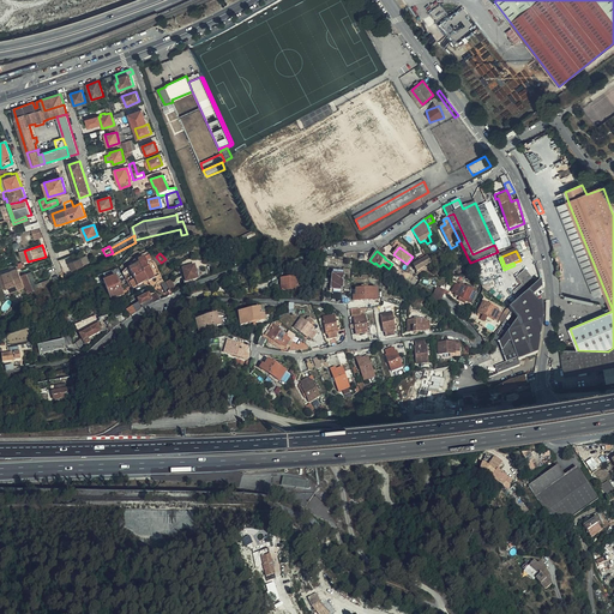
[(80,258),(68,263),(72,270),(84,265),(80,258)]
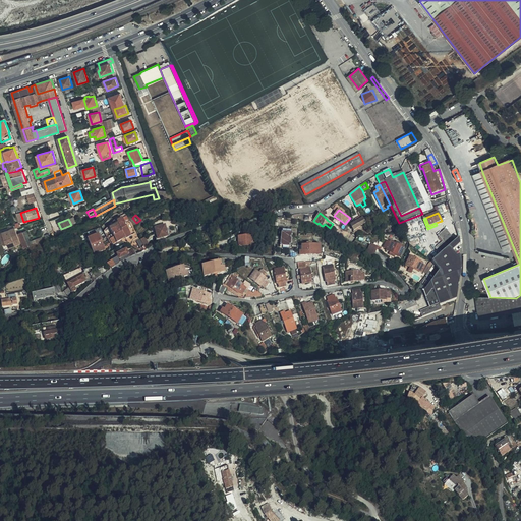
[(351,225),(354,230),(357,228),(365,224),(363,219),(356,222),(351,225)]
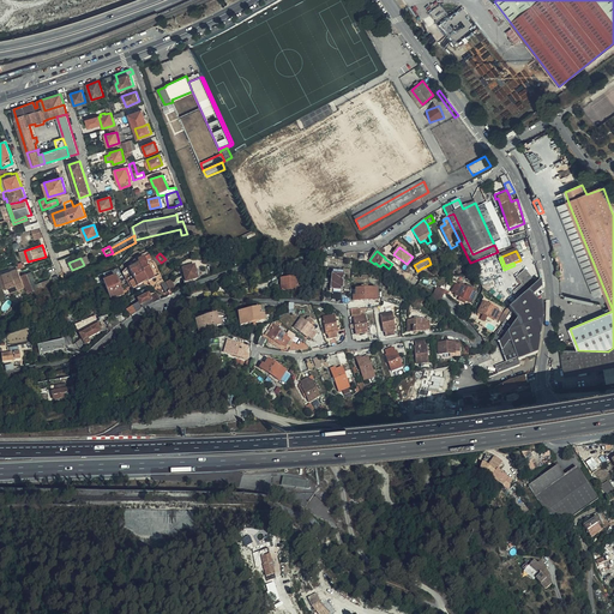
[(139,265),(138,262),(137,262),(136,259),(128,268),(130,270),(139,265)]
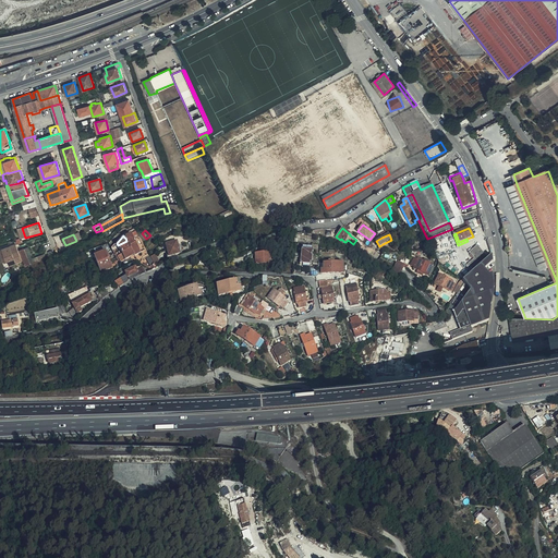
[(134,241),(131,235),(125,238),(126,241),(118,245),(122,254),(118,257),(121,263),(125,259),(125,261),(134,255),(135,256),(141,253),(141,252),(134,241)]
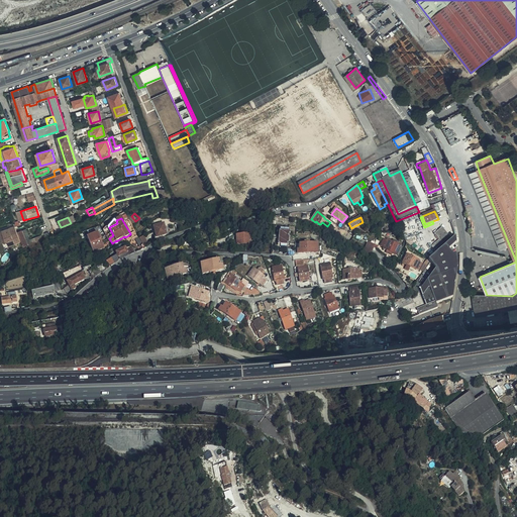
[(455,235),(450,221),(420,247),(425,252),(428,250),(433,254),(455,235)]
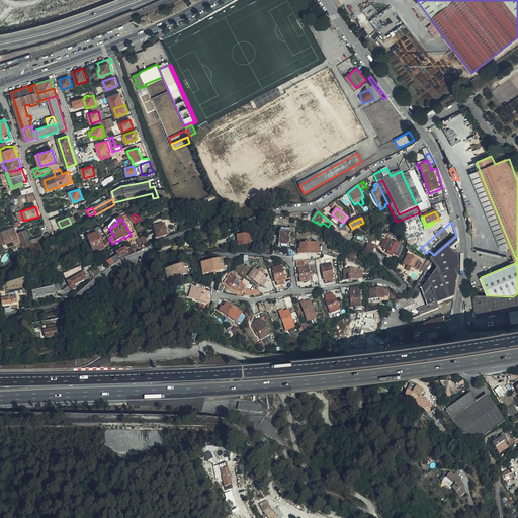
[(167,235),(164,225),(154,228),(157,238),(167,235)]
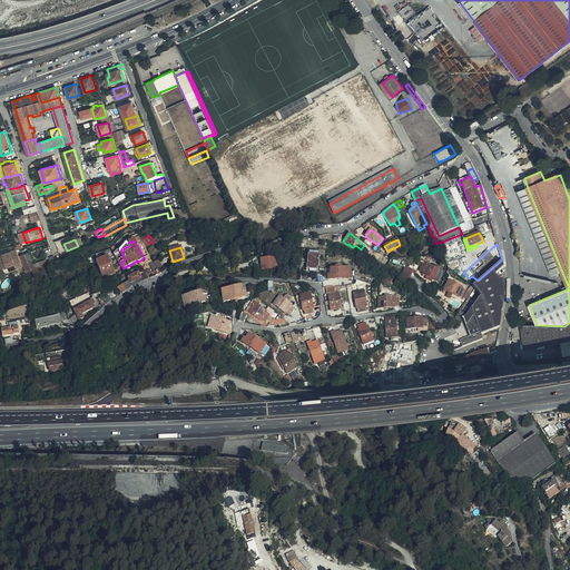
[(10,252),(16,269),(22,267),(16,249),(10,252)]
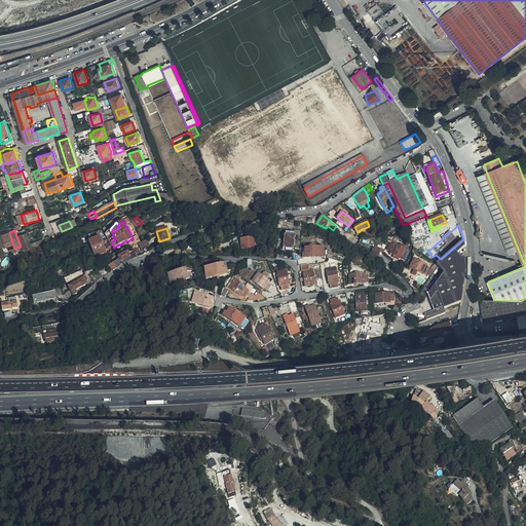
[(8,251),(14,249),(9,232),(1,235),(6,247),(7,247),(8,251)]
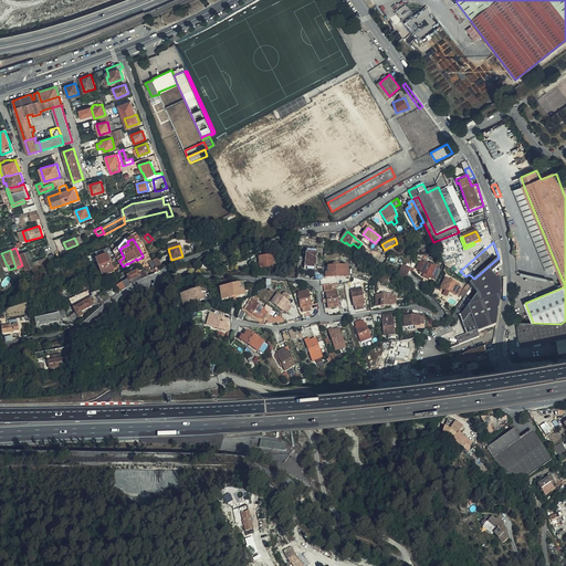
[(32,269),(30,264),(25,252),(20,253),(25,271),(32,269)]
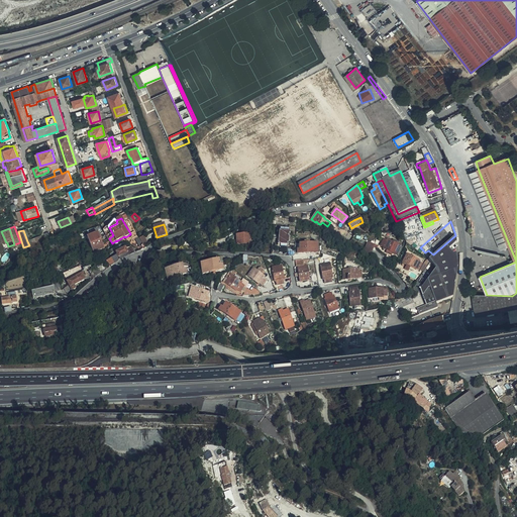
[(99,235),(98,232),(87,237),(94,252),(104,248),(100,238),(99,235)]
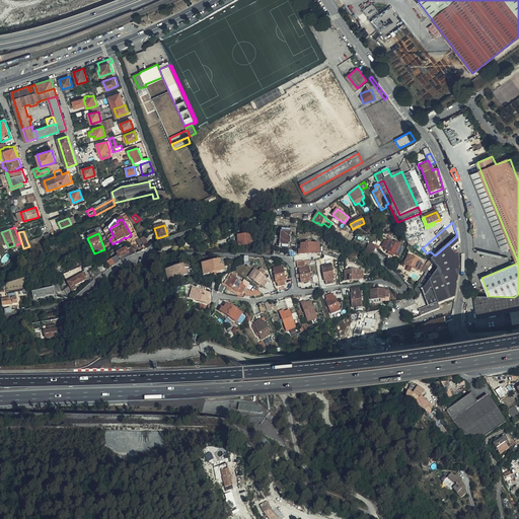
[(290,245),(291,233),(280,233),(280,244),(290,245)]
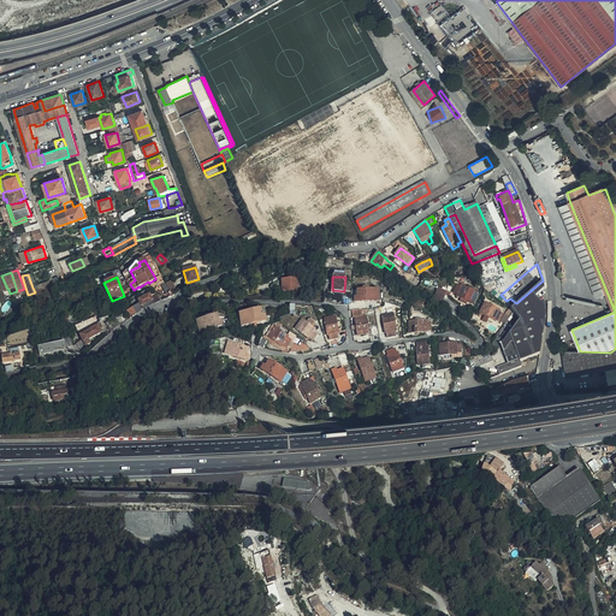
[(300,291),(298,280),(282,280),(283,292),(300,291)]
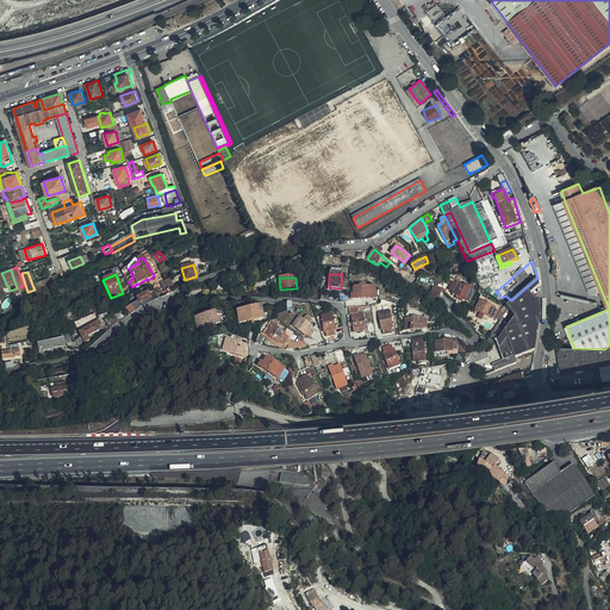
[(537,279),(505,307),(508,310),(514,317),(496,342),(503,361),(490,365),(492,373),(516,363),(515,359),(534,352),(540,318),(540,302),(537,299),(534,300),(529,294),(539,287),(537,279)]
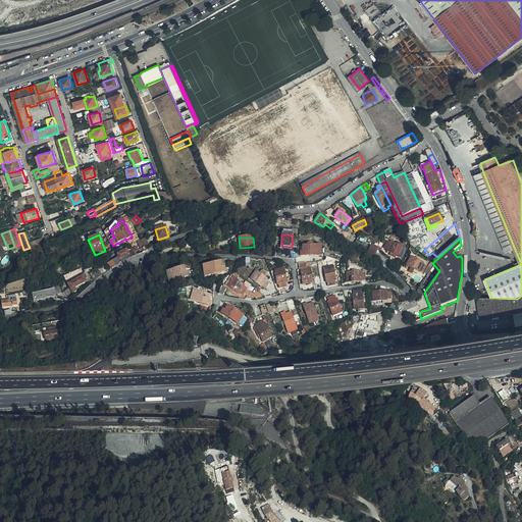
[(392,244),(387,242),(384,248),(387,250),(387,251),(400,257),(404,249),(392,243),(392,244)]
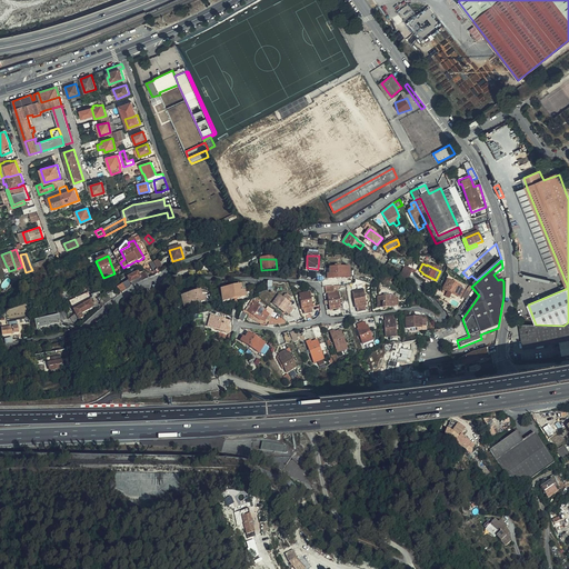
[(349,279),(349,269),(330,269),(330,276),(328,276),(328,279),(349,279)]
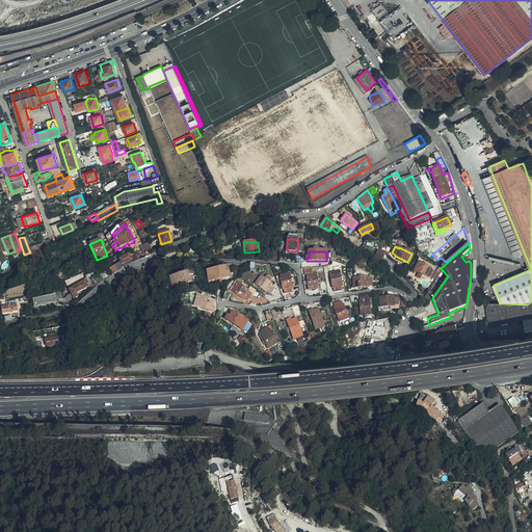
[(120,260),(122,265),(131,260),(129,256),(120,260)]
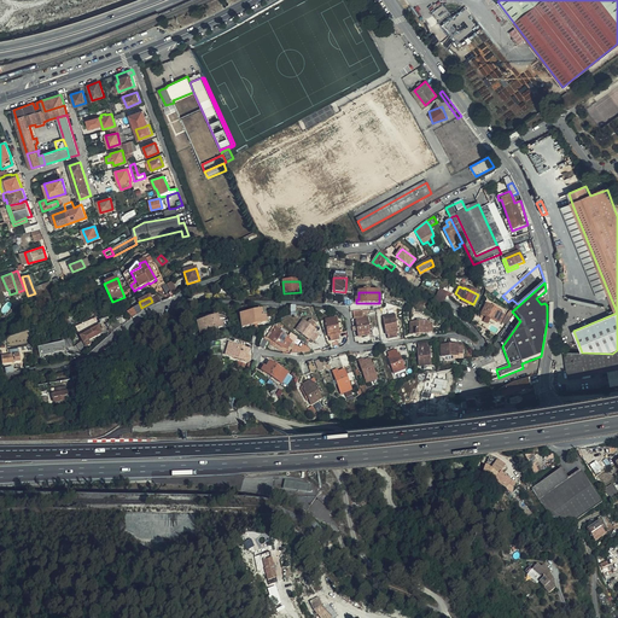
[(487,316),(491,319),(496,322),(496,321),(501,322),(505,315),(501,314),(501,313),(487,304),(482,314),(487,316)]
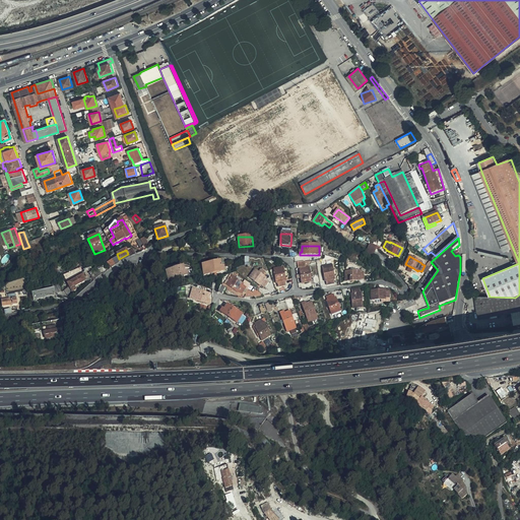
[(113,260),(112,260),(107,263),(110,269),(115,265),(113,260)]
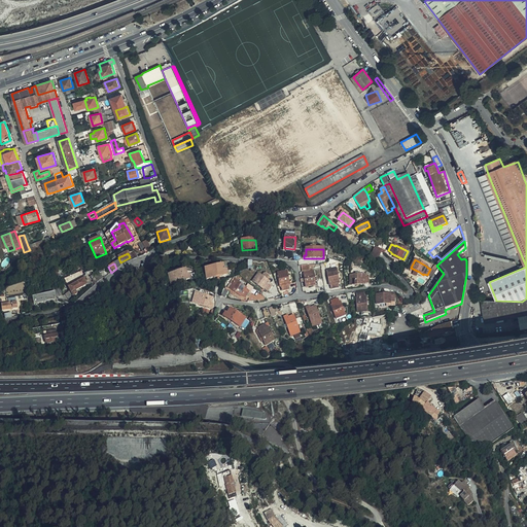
[(217,277),(219,277),(227,275),(226,271),(223,271),(222,266),(205,270),(207,279),(217,277)]
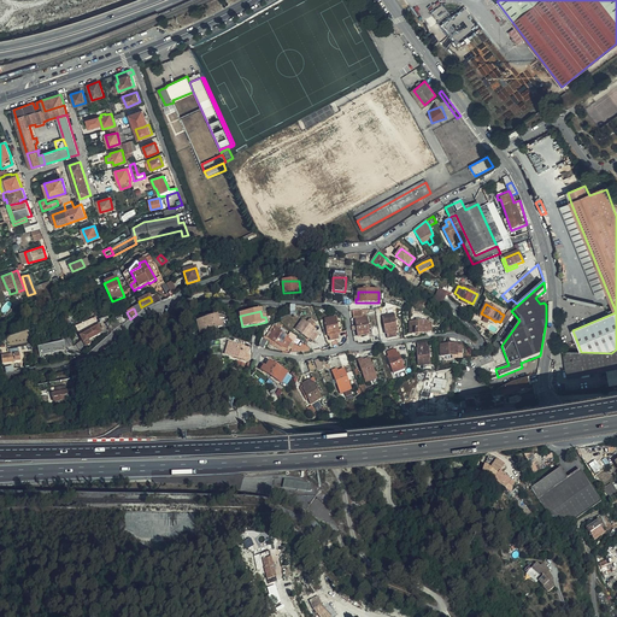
[(397,333),(394,316),(383,317),(386,334),(388,334),(388,339),(397,338),(395,333),(397,333)]
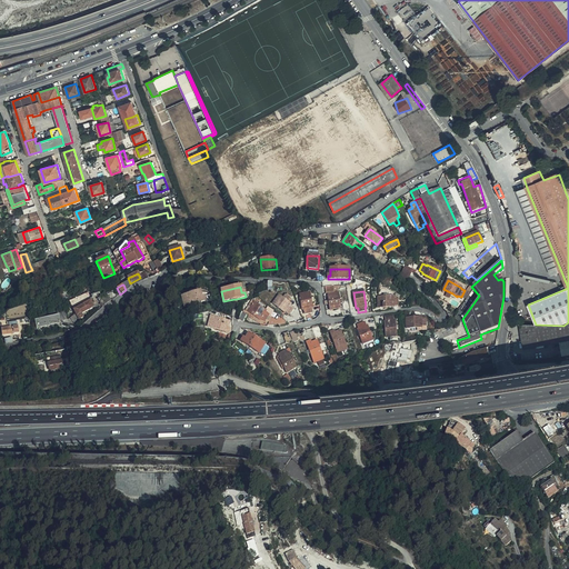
[(80,301),(90,297),(88,292),(70,300),(73,308),(81,303),(80,301)]
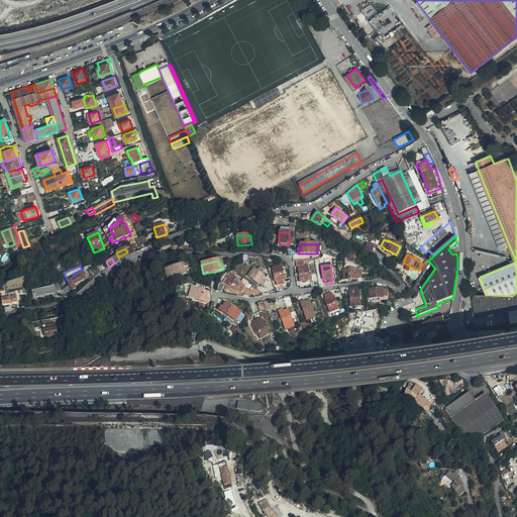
[(183,271),(182,266),(165,271),(168,280),(187,274),(186,271),(183,271)]
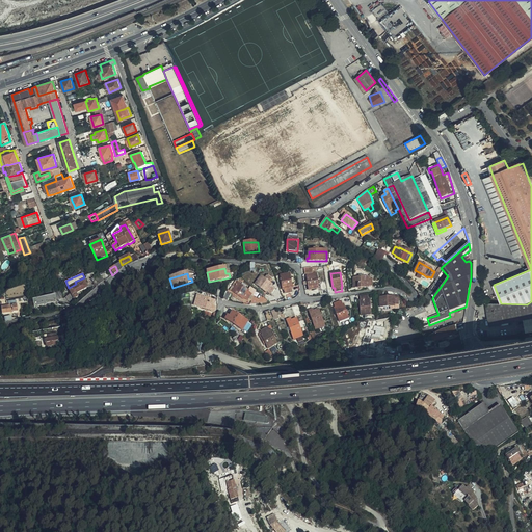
[(292,288),(290,274),(280,276),(283,290),(284,290),(285,294),(292,292),(291,288),(292,288)]
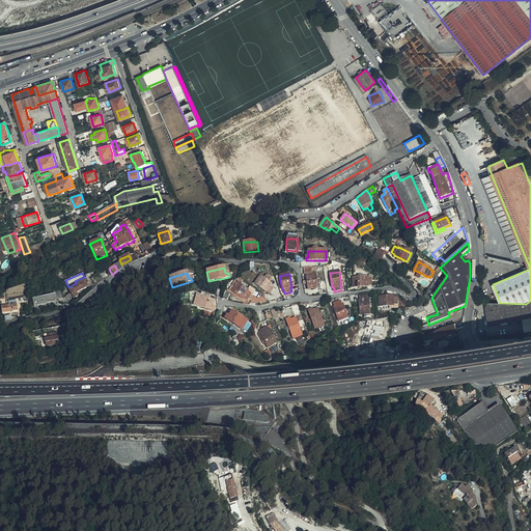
[(317,288),(315,274),(306,276),(308,289),(317,288)]
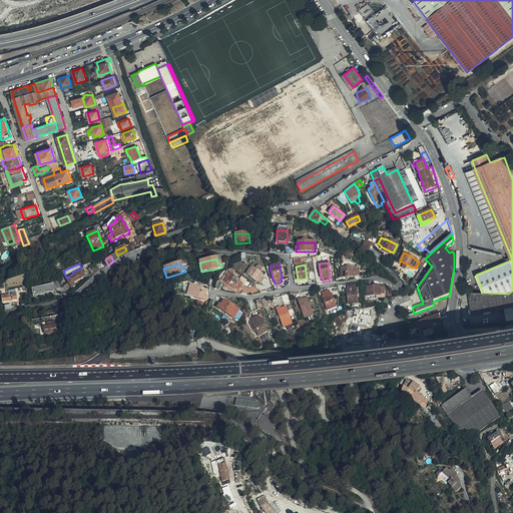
[(259,273),(262,270),(258,267),(255,270),(251,267),(245,274),(257,283),(258,282),(261,284),(266,279),(262,277),(263,276),(259,273)]
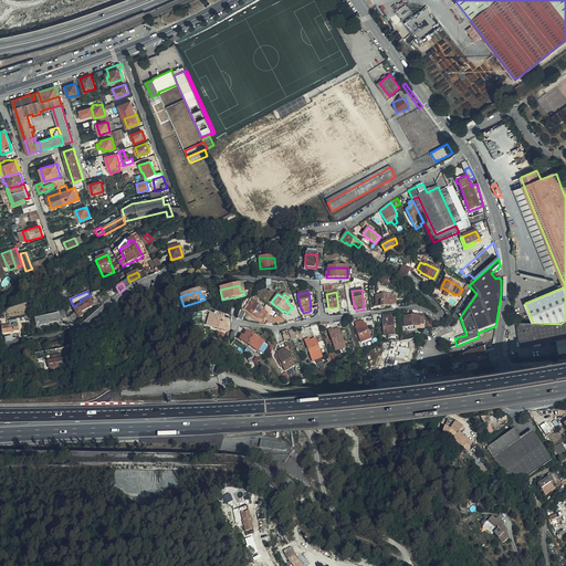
[(396,305),(396,297),(391,297),(391,296),(376,296),(376,306),(391,306),(391,305),(396,305)]
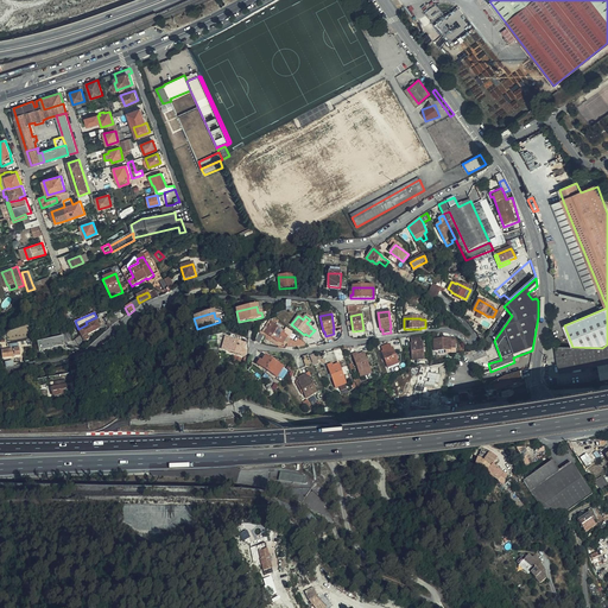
[(80,331),(97,323),(95,320),(78,329),(80,331)]
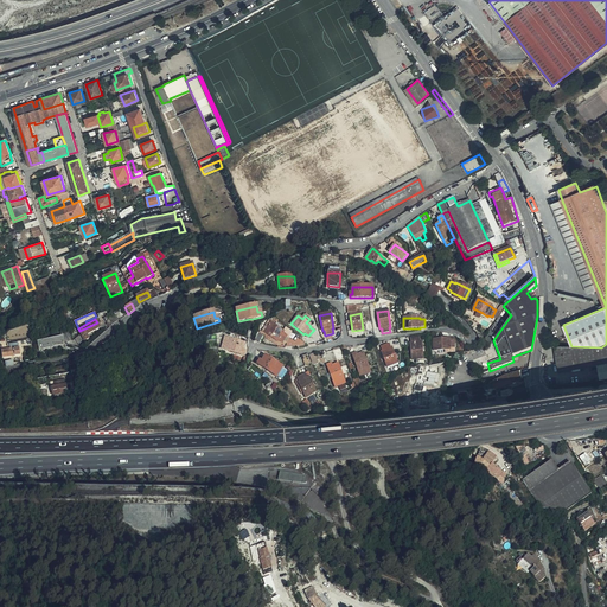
[(100,327),(97,323),(80,331),(82,336),(84,340),(88,338),(87,334),(100,327)]
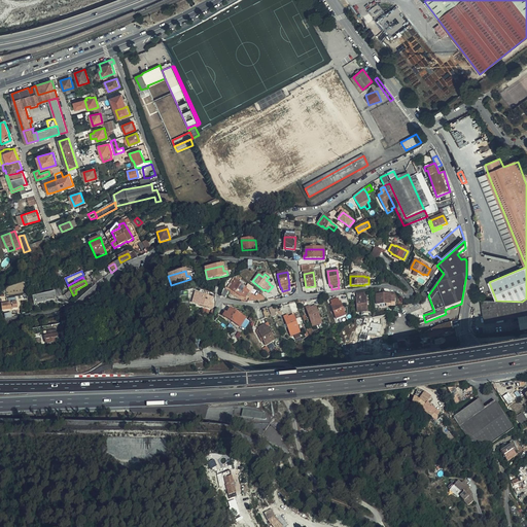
[(243,286),(239,283),(235,281),(229,288),(242,297),(243,296),(246,299),(249,292),(246,290),(247,289),(243,286)]
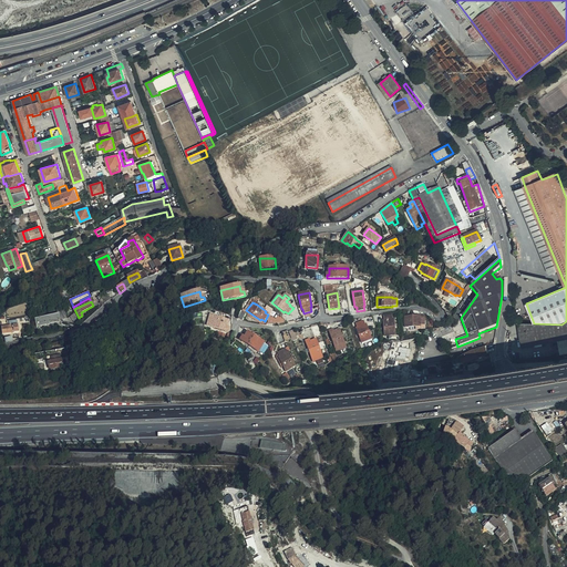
[(260,320),(246,310),(245,309),(243,311),(263,325),(265,321),(261,319),(260,320)]
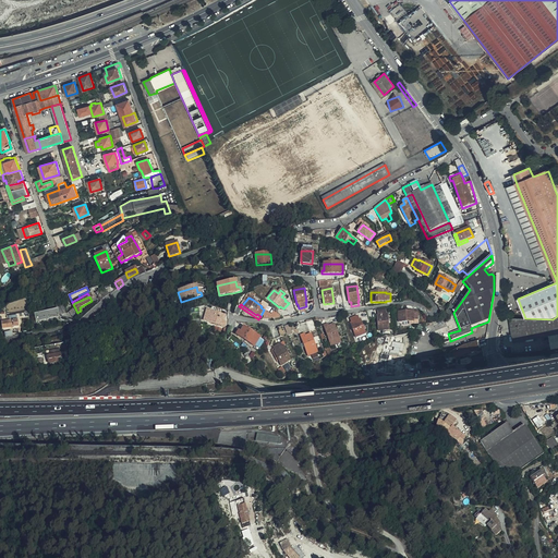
[(233,311),(232,313),(234,314),(239,316),(242,311),(235,306),(233,311)]
